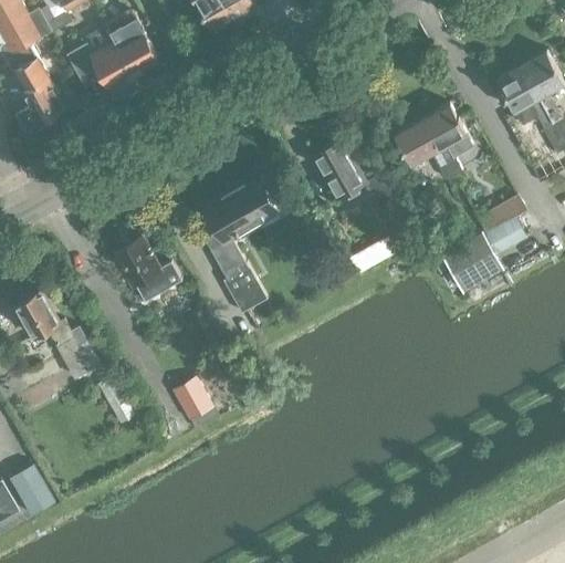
[(0,33),(4,42),(0,43),(0,52),(10,70),(13,71),(23,90),(22,90),(31,105),(16,114),(23,129),(35,123),(38,126),(51,120),(50,115),(64,107),(37,59),(28,45),(52,32),(40,10),(38,8),(29,13),(21,0),(0,0),(0,33)]
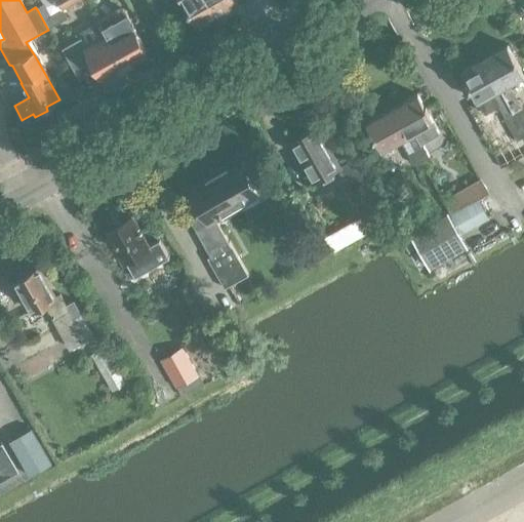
[(38,0),(42,6),(49,19),(61,12),(81,0),(38,0)]
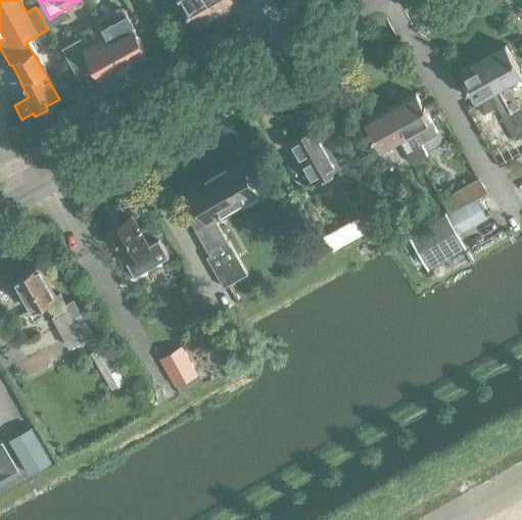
[(216,16),(205,0),(178,0),(195,29),(216,16)]
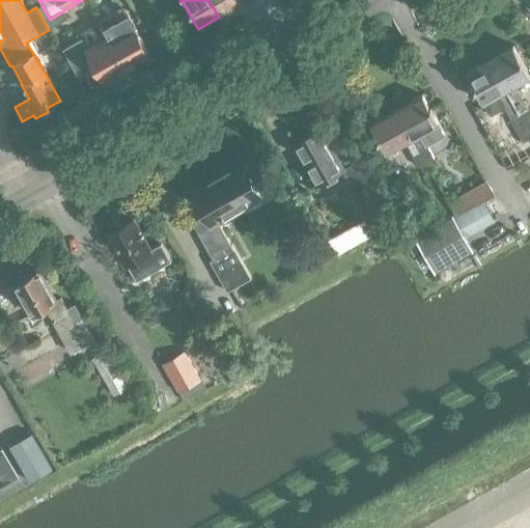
[(208,0),(219,17),(240,5),(236,0),(208,0)]
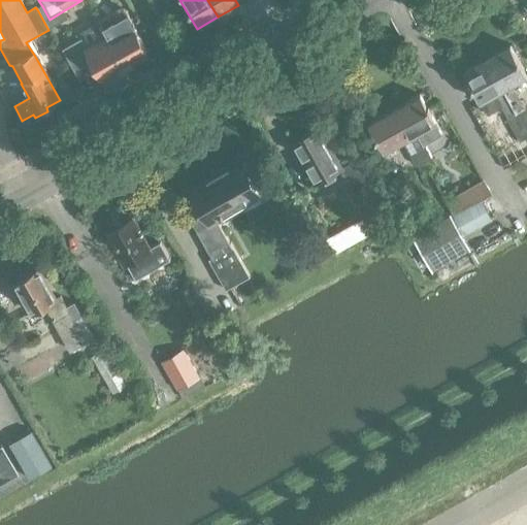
[(65,21),(61,12),(50,20),(42,6),(37,9),(48,30),(65,21)]
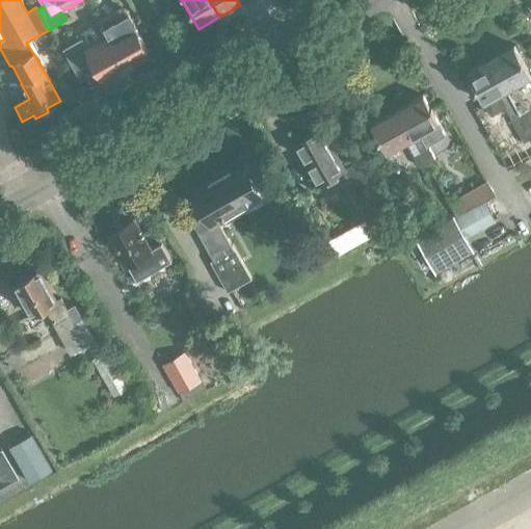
[(151,56),(131,22),(125,10),(101,25),(105,32),(127,70),(151,56)]
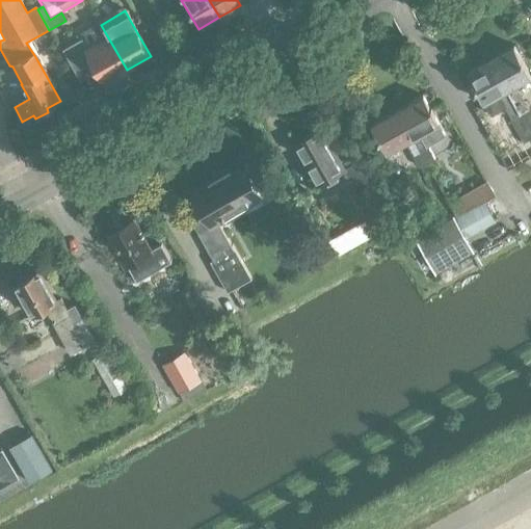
[(90,71),(95,69),(103,83),(127,70),(105,32),(98,37),(99,41),(84,49),(81,42),(64,51),(81,80),(93,74),(90,71)]
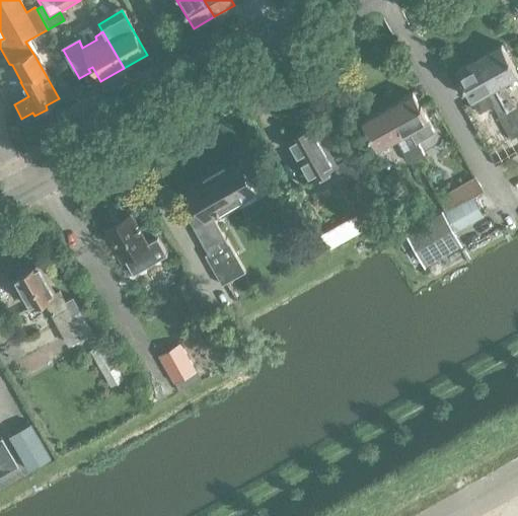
[(504,86),(517,78),(517,76),(502,46),(478,59),(508,113),(516,108),(504,86)]
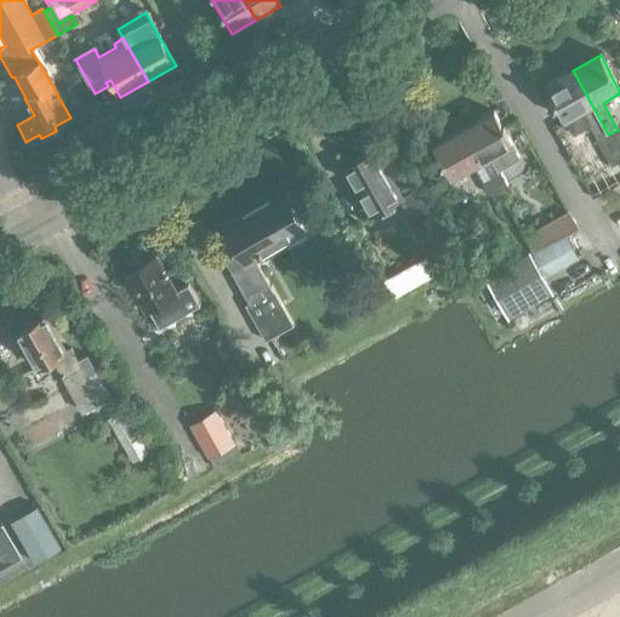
[(545,86),(573,138),(590,129),(597,141),(608,135),(573,70),(545,86)]
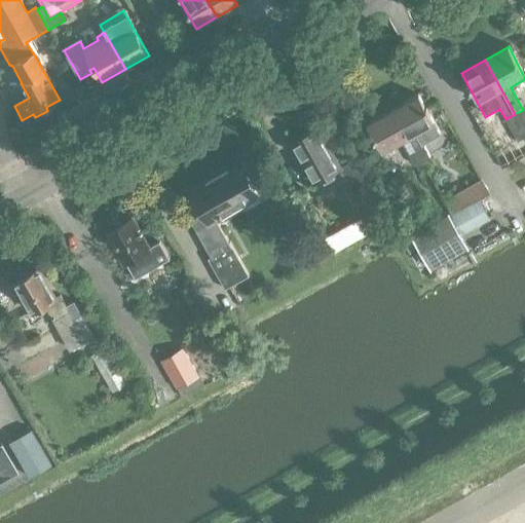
[(392,110),(422,163),(429,159),(423,147),(442,137),(418,96),(392,110)]
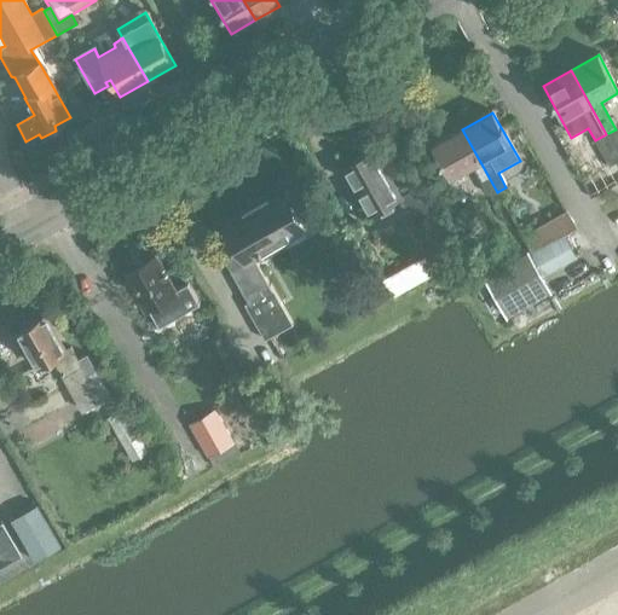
[(617,127),(616,129),(606,134),(617,156),(617,127)]
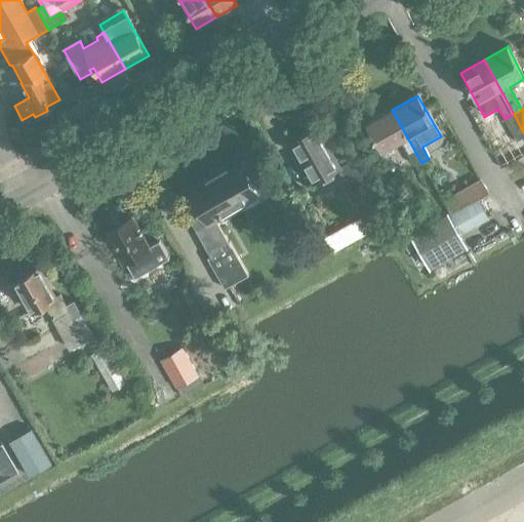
[(365,125),(381,153),(400,144),(413,167),(421,163),(392,110),(365,125)]
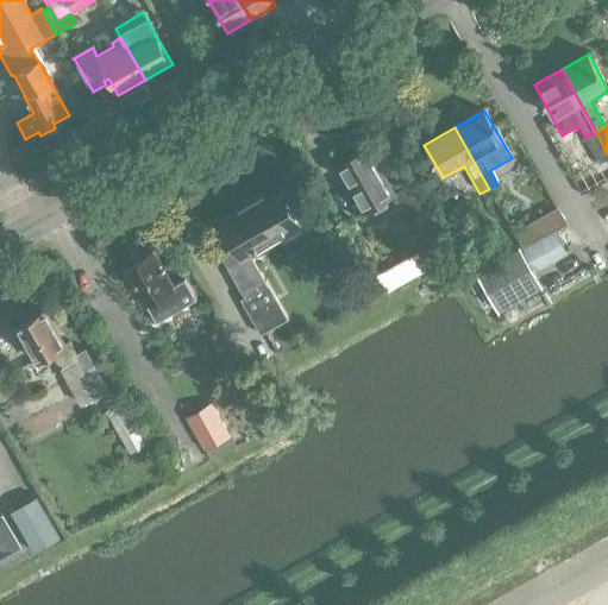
[(585,138),(584,140),(599,166),(607,161),(607,153),(596,132),(585,138)]
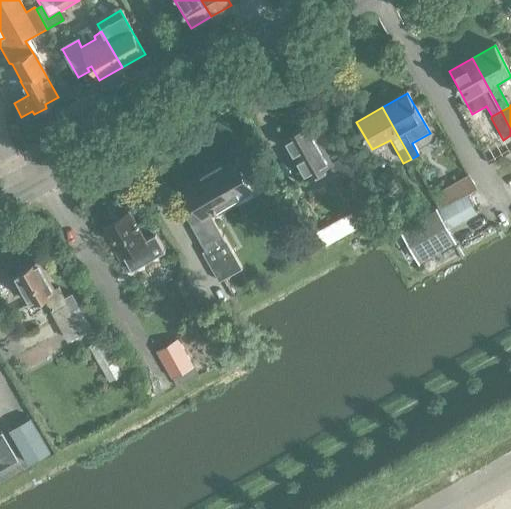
[(303,178),(318,169),(330,163),(308,124),(281,139),(303,178)]
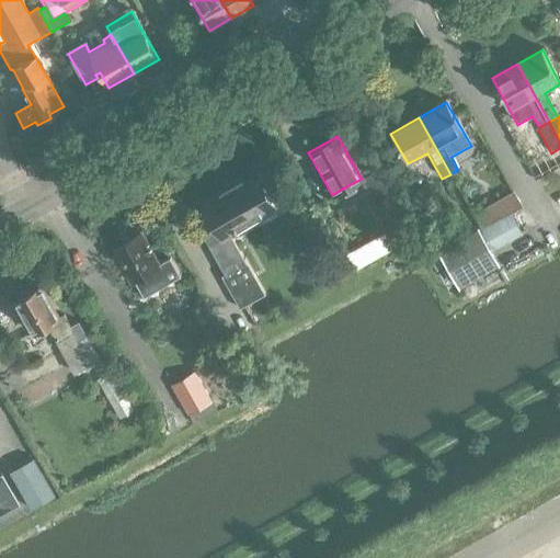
[(230,239),(277,212),(272,203),(284,196),(269,170),(256,178),(254,172),(201,203),(216,231),(203,237),(225,275),(220,277),(239,309),(264,294),(258,284),(247,264),(246,264),(230,239)]
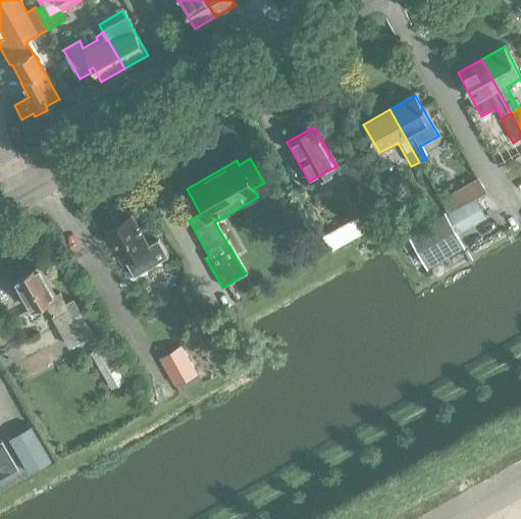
[(474,199),(449,214),(444,216),(456,238),(486,220),(474,199)]
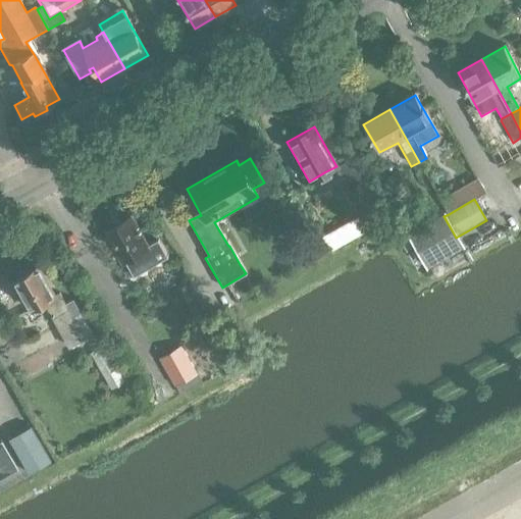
[(456,238),(444,216),(443,215),(409,235),(428,268),(462,249),(456,238)]
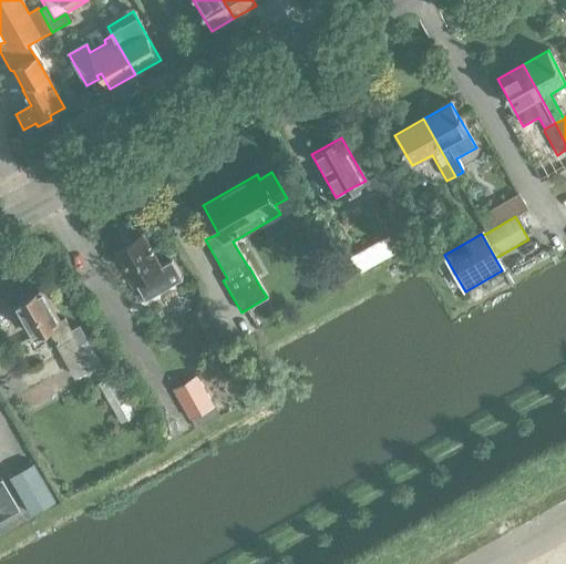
[(388,236),(352,256),(362,274),(398,254),(388,236)]
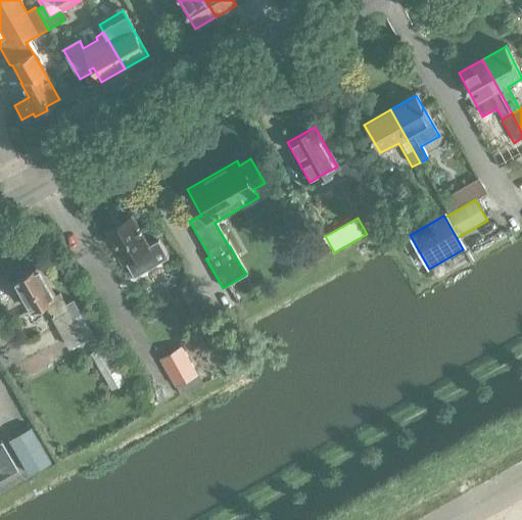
[(130,219),(129,219),(121,224),(116,222),(110,225),(110,230),(107,231),(115,246),(112,248),(121,263),(124,262),(134,278),(156,266),(156,265),(168,258),(158,241),(146,247),(130,219)]
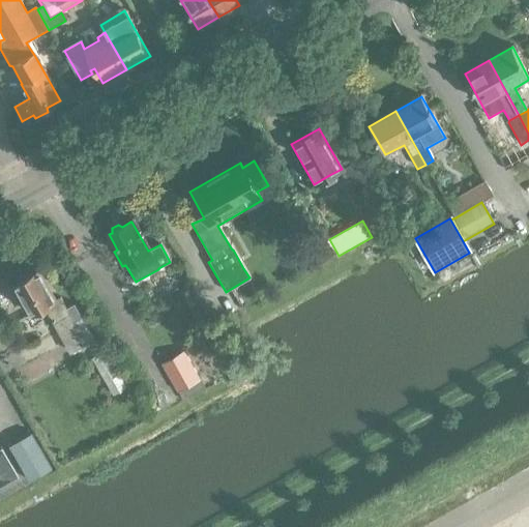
[(31,317),(46,309),(70,355),(95,341),(82,317),(72,322),(59,298),(55,301),(38,271),(12,285),(31,317)]
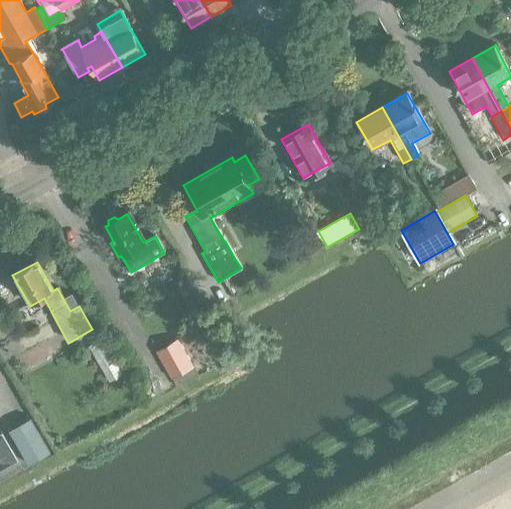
[(108,384),(121,376),(101,340),(88,347),(108,384)]
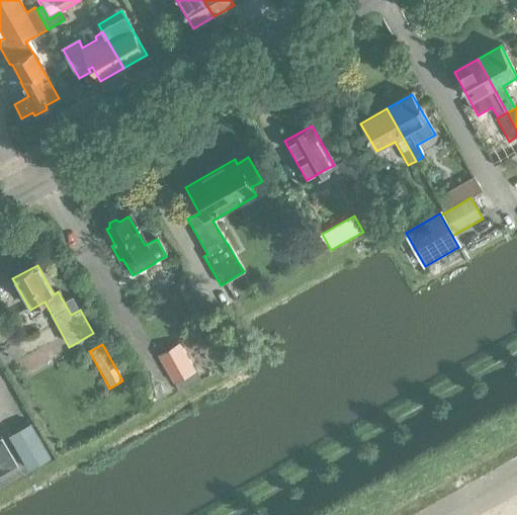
[(196,372),(180,344),(157,357),(173,384),(196,372)]
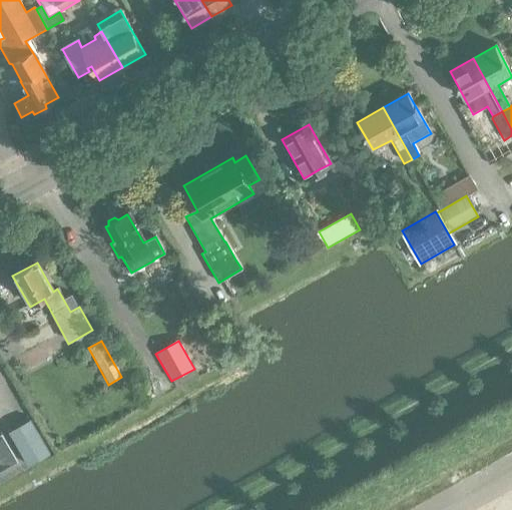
[(30,420),(8,433),(28,467),(50,454),(30,420)]
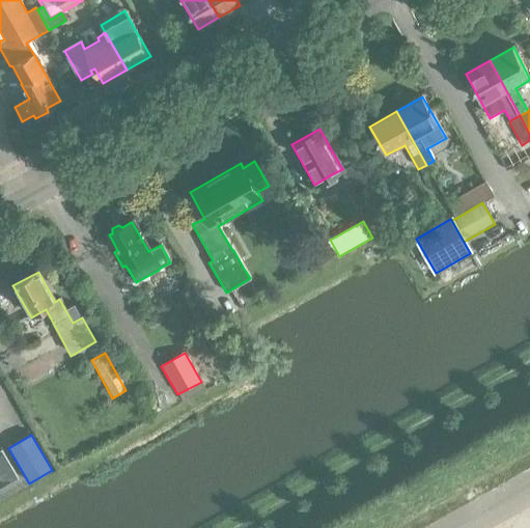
[(0,487),(16,478),(1,452),(0,453),(0,487)]
